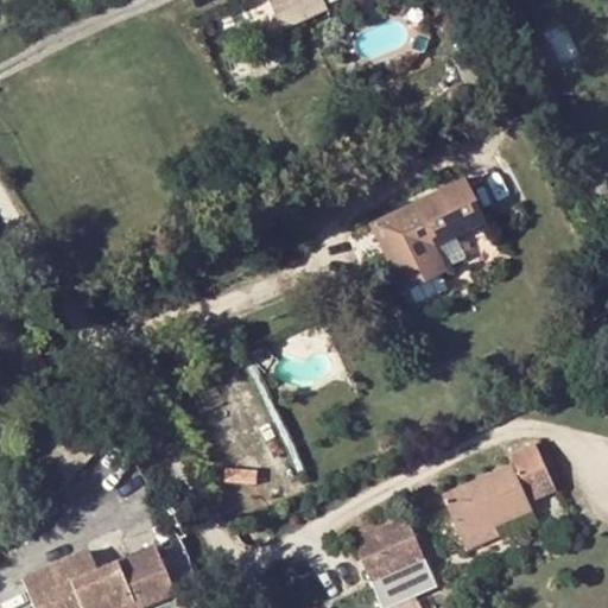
[(448,187),(470,232),(491,222),(469,177),(448,187)]
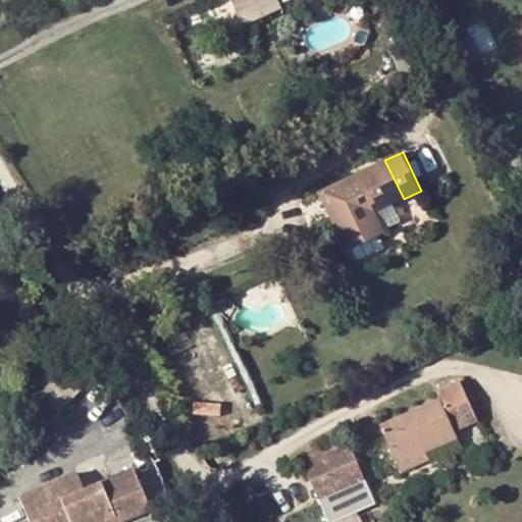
[(384,160),(337,183),(346,201),(328,209),(349,250),(384,230),(375,211),(404,199),(384,160)]
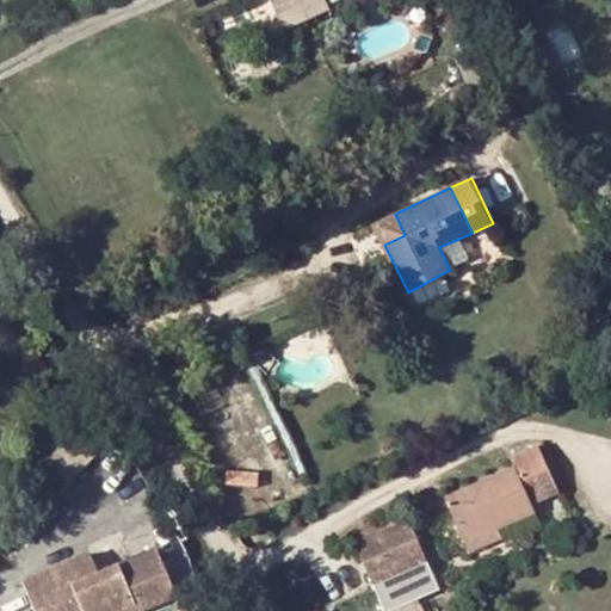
[(384,245),(405,235),(395,214),(375,223),(384,245)]
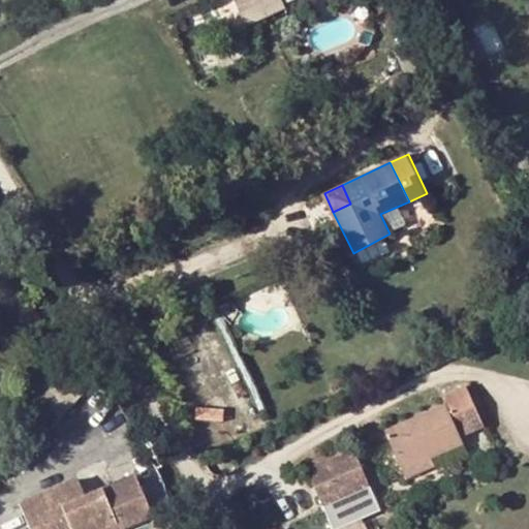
[(382,432),(401,469),(427,457),(462,439),(459,432),(484,421),(465,382),(439,395),(443,404),(382,432)]
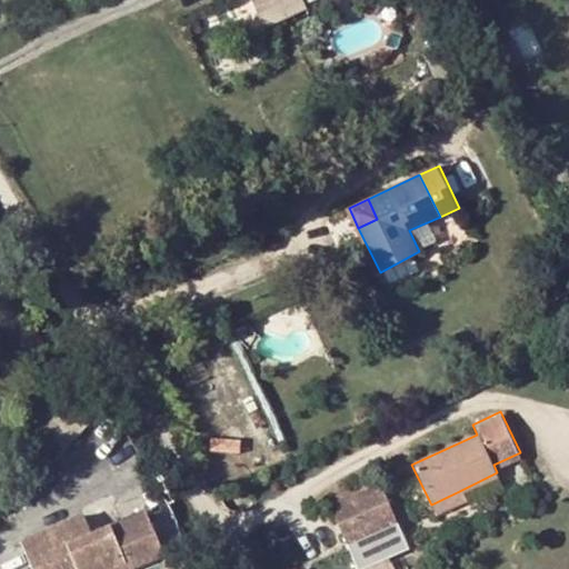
[(330,505),(356,559),(381,547),(373,530),(397,519),(380,481),(330,505)]
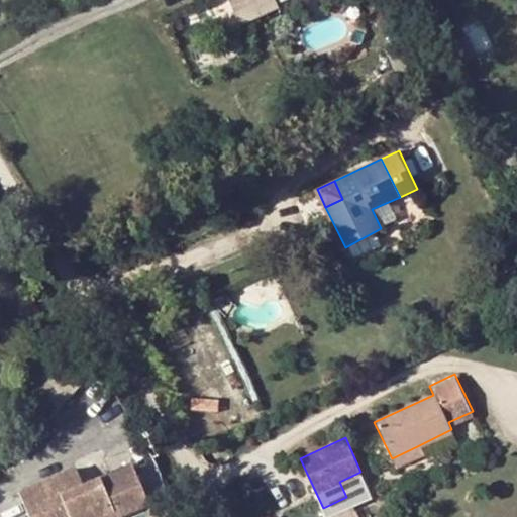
[(421,455),(417,446),(392,458),(396,468),(421,455)]
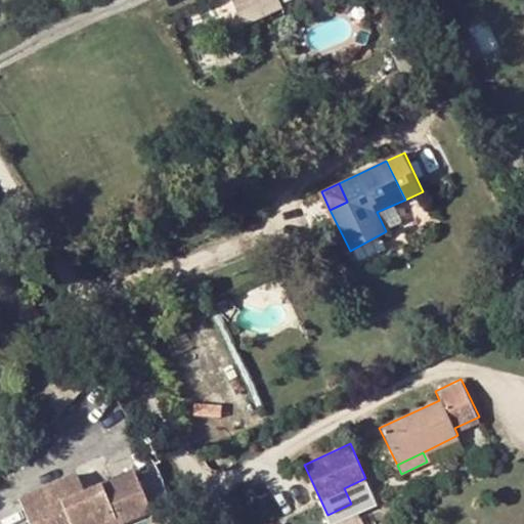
[(128,523),(153,514),(133,471),(83,492),(78,473),(17,499),(28,523),(128,523)]
